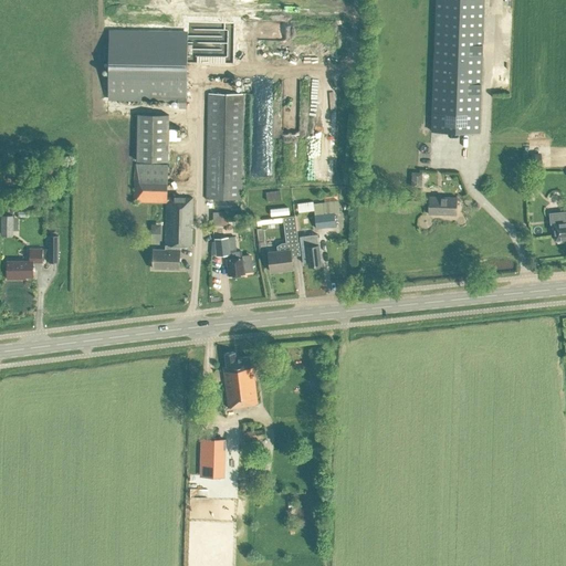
[(483,0),(436,0),(431,130),(479,133),(483,0)]
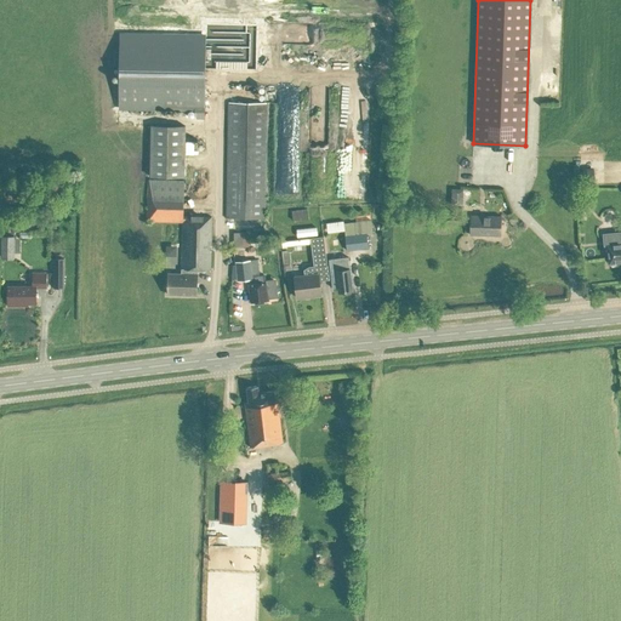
[(120,35),(120,55),(119,107),(204,109),(205,36),(120,35)]
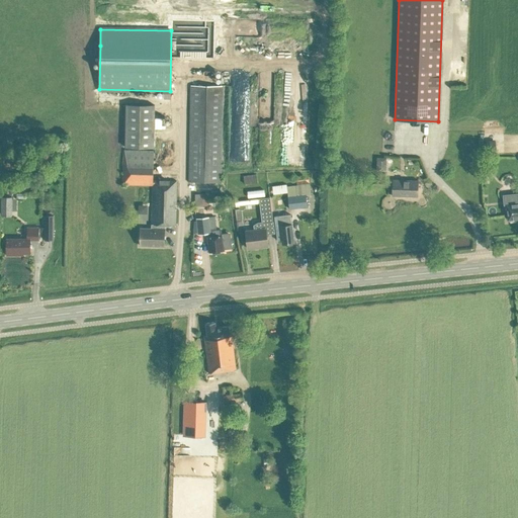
[(191,85),(191,103),(189,181),(221,182),(223,86),(191,85)]
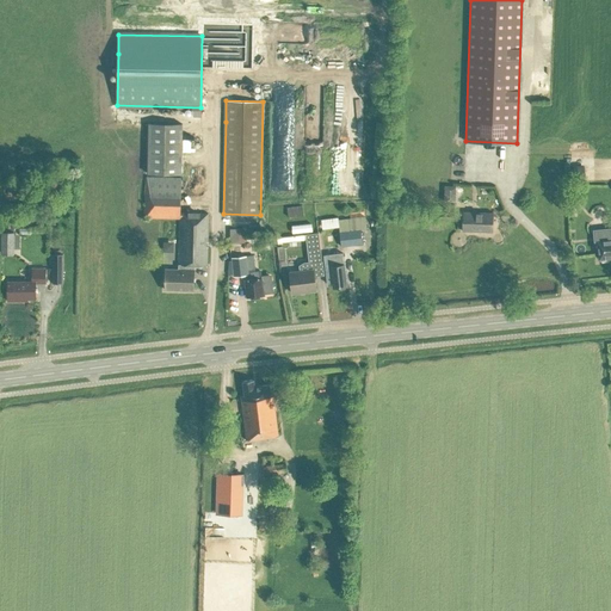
[(149,123),(149,135),(148,173),(181,173),(183,124),(149,123)]
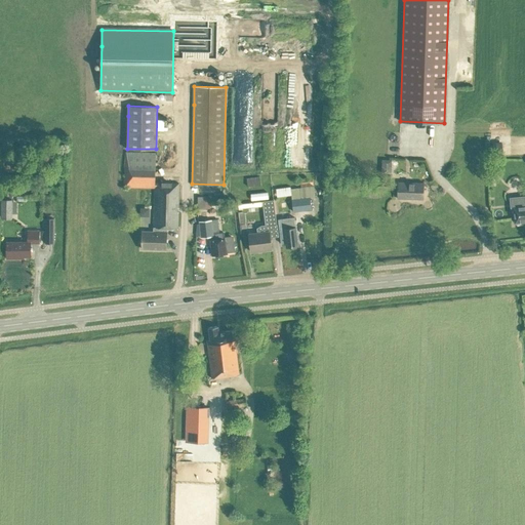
[(501,142),(493,142),(493,153),(502,153),(501,142)]
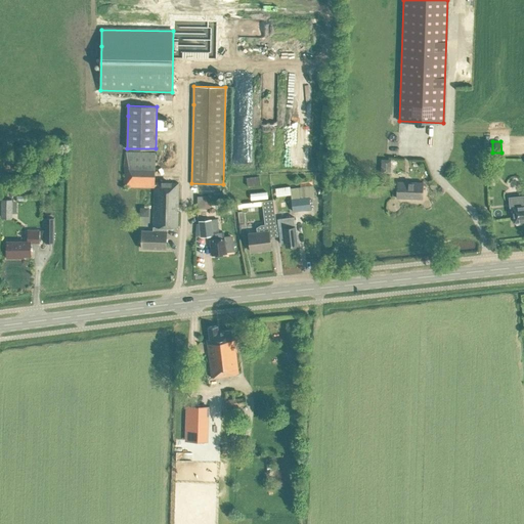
[(142,230),(142,248),(166,249),(167,228),(178,228),(179,182),(156,182),(156,153),(125,151),(124,186),(155,187),(154,230),(142,230)]
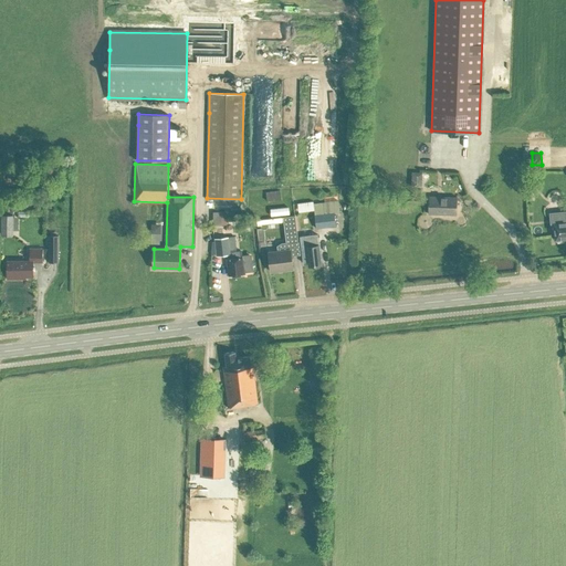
[(413,184),(423,185),(423,169),(413,169),(413,184)]
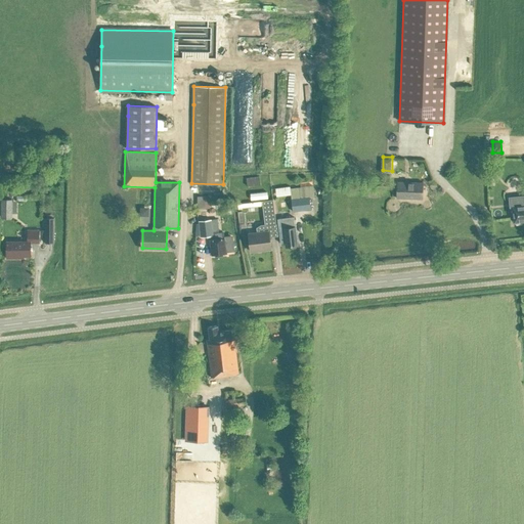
[(246,178),(248,186),(260,185),(259,176),(246,178)]
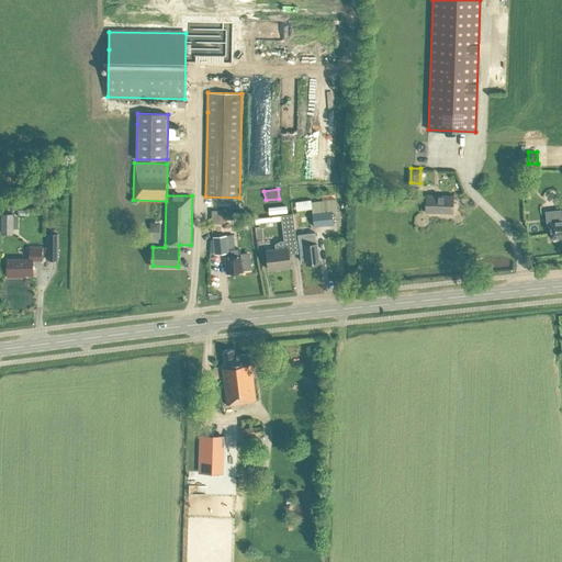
[(426,194),(426,212),(453,213),(453,195),(426,194)]
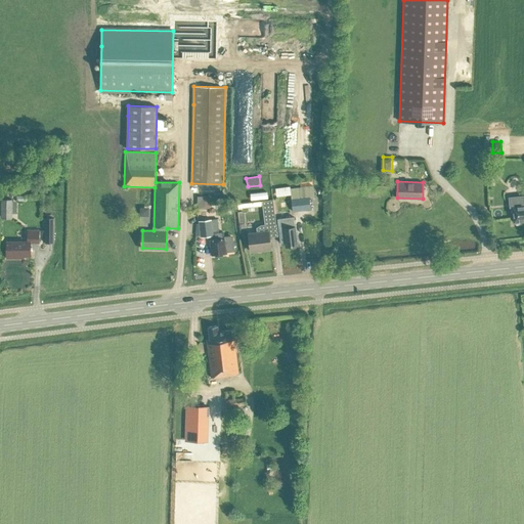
[(291,194),(290,188),(293,187),(292,185),(275,187),(276,197),(291,194)]
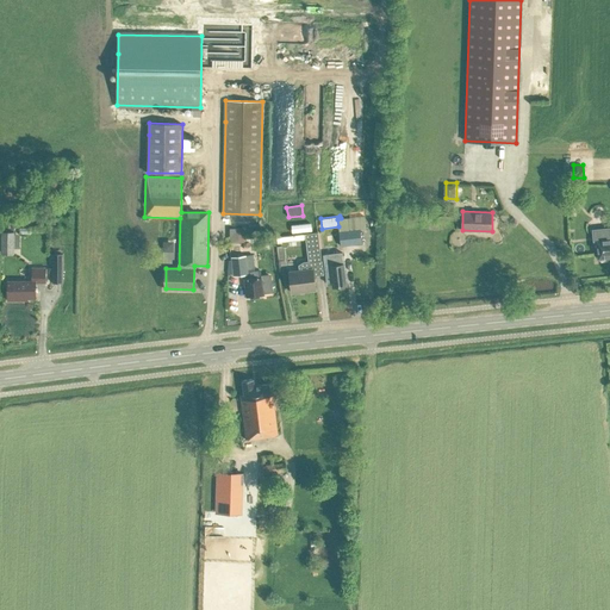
[(338,226),(338,229),(340,231),(338,231),(341,247),(362,243),(360,229),(366,229),(365,216),(341,218),(337,219),(338,226)]
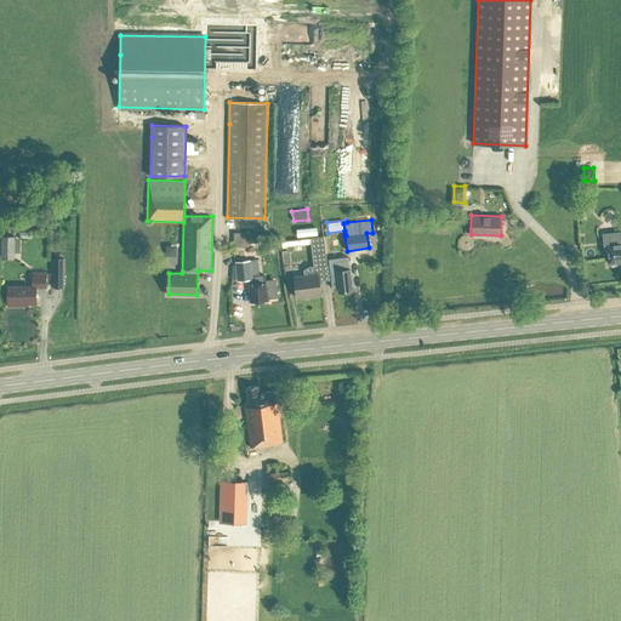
[(234,233),(234,248),(237,248),(246,246),(249,246),(249,232),(234,233)]
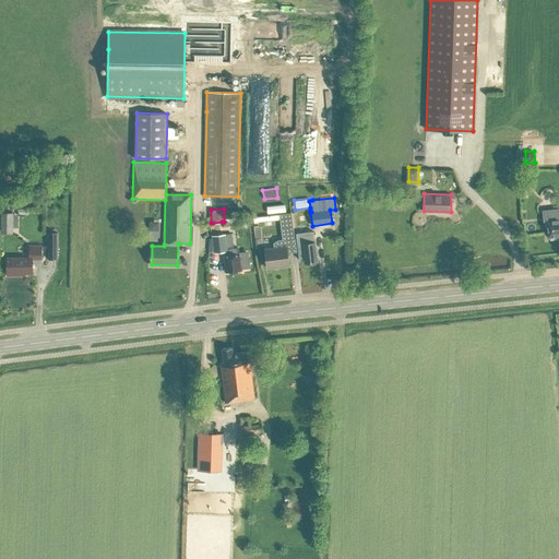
[(558,209),(544,211),(544,221),(547,221),(548,237),(550,236),(551,238),(557,238),(557,236),(558,235),(558,209)]
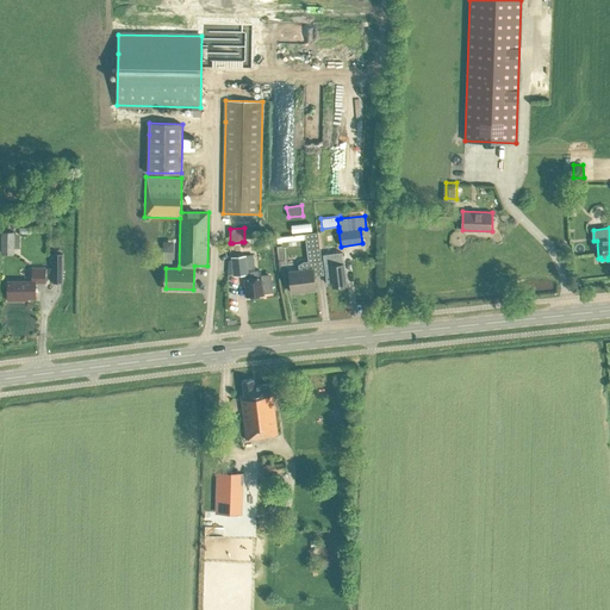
[(1,254),(14,254),(14,248),(20,248),(20,234),(14,234),(14,232),(1,232),(1,254)]
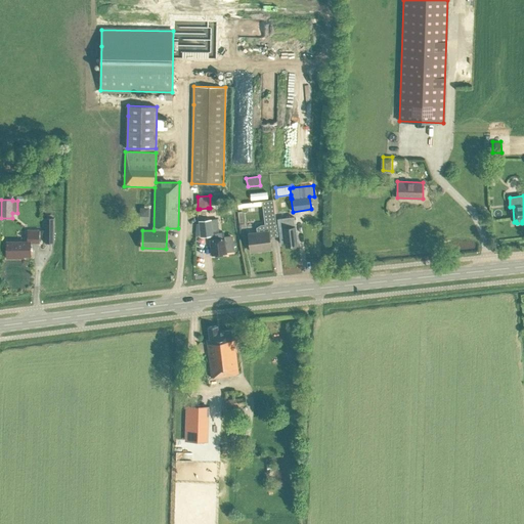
[(262,201),(265,224),(256,225),(257,232),(249,233),(251,251),(271,248),(270,236),(278,235),(277,226),(276,226),(273,200),(262,201)]
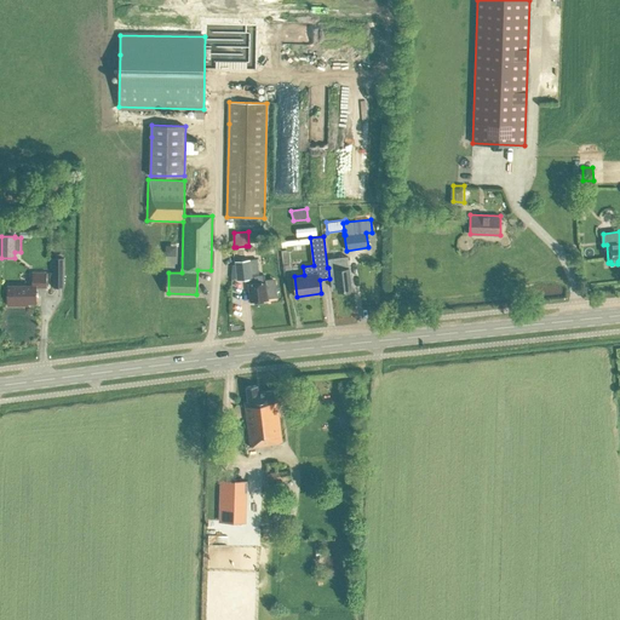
[(168,253),(178,253),(177,242),(167,244),(168,253)]
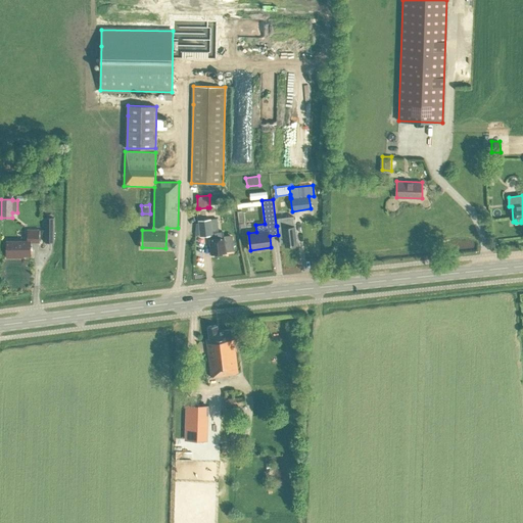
[(201,220),(208,219),(207,207),(199,208),(201,220)]
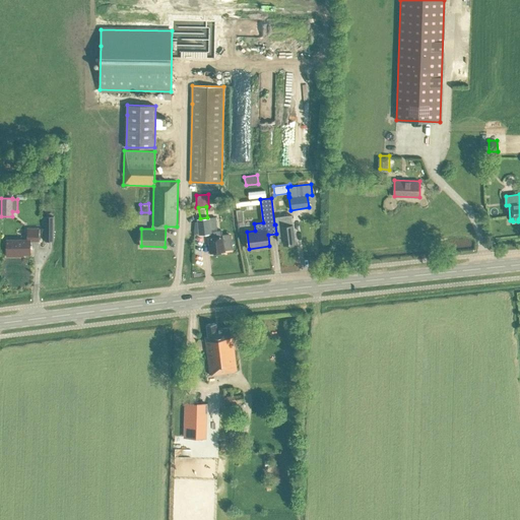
[(45,241),(55,241),(55,215),(53,215),(53,213),(46,213),(46,216),(45,216),(45,241)]
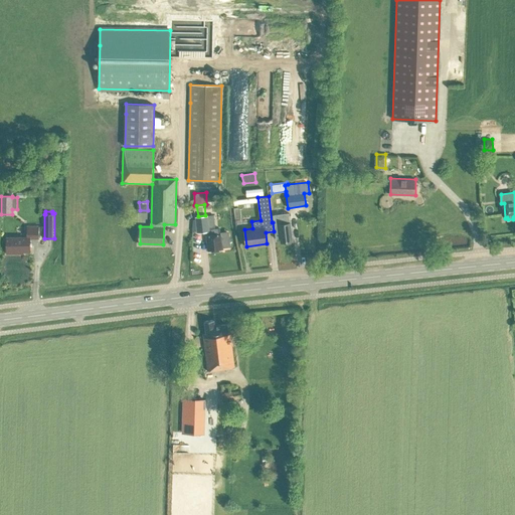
[(288,243),(289,240),(293,240),(289,212),(278,214),(279,224),(281,241),(282,241),(284,243),(288,243)]
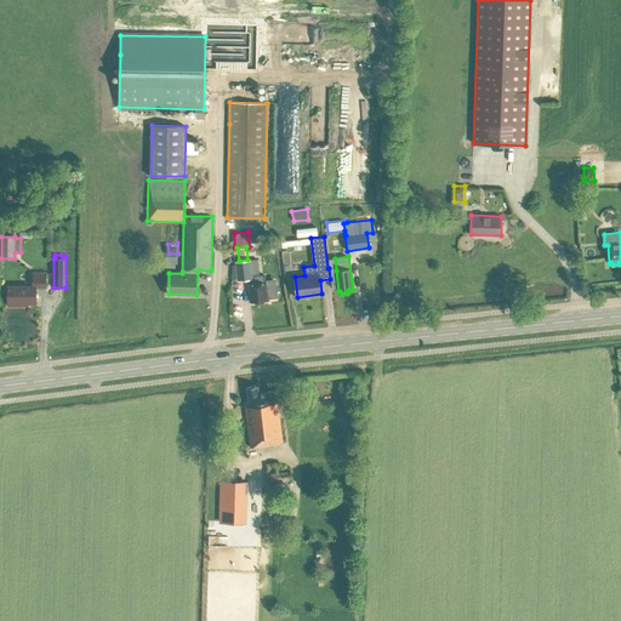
[(250,279),(252,279),(252,275),(250,260),(248,260),(239,261),(235,261),(238,281),(250,279)]
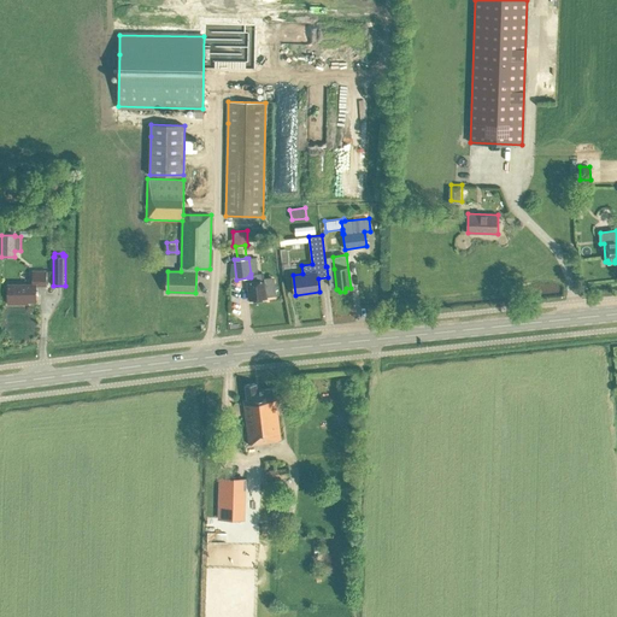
[(47,287),(46,270),(33,271),(33,285),(9,285),(9,304),(29,304),(29,303),(36,303),(36,287),(47,287)]
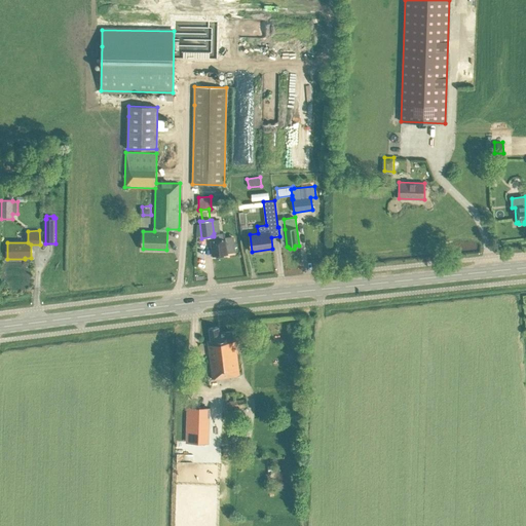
[(225,239),(224,233),(220,233),(214,233),(214,236),(212,236),(214,256),(227,254),(227,252),(235,251),(234,235),(225,236),(226,239),(225,239)]
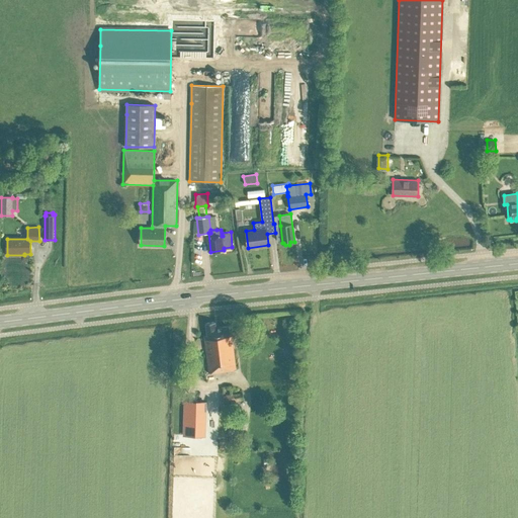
[(217,328),(216,321),(206,323),(207,335),(204,335),(209,372),(236,369),(232,340),(230,340),(229,327),(217,328)]
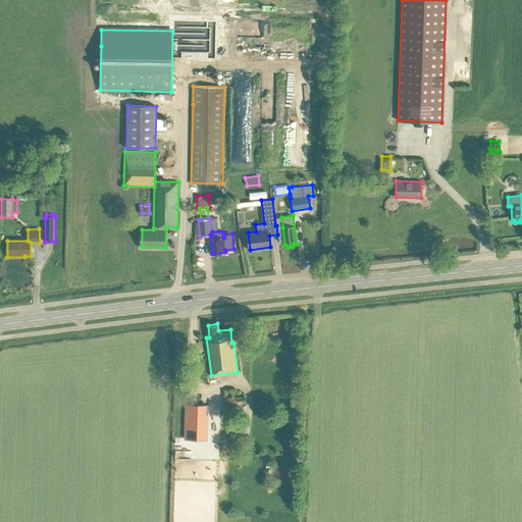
[(186,405),(185,437),(206,438),(207,405),(186,405)]
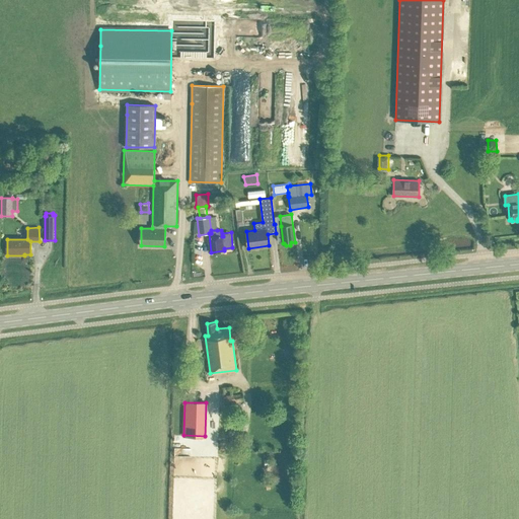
[(218,416),(218,426),(235,426),(235,416),(218,416)]
